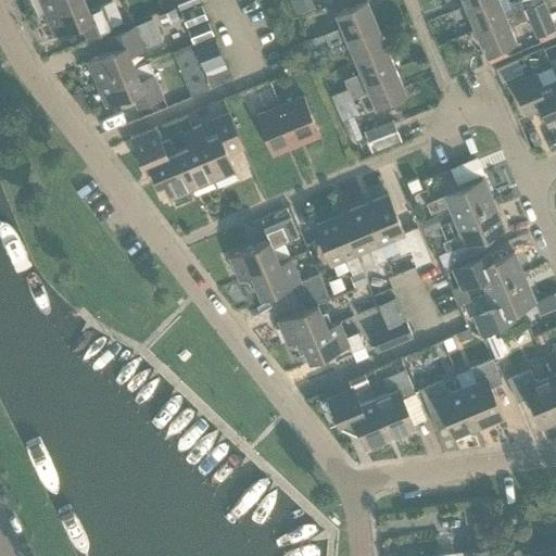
[(39,0),(46,13),(76,0),(39,0)]
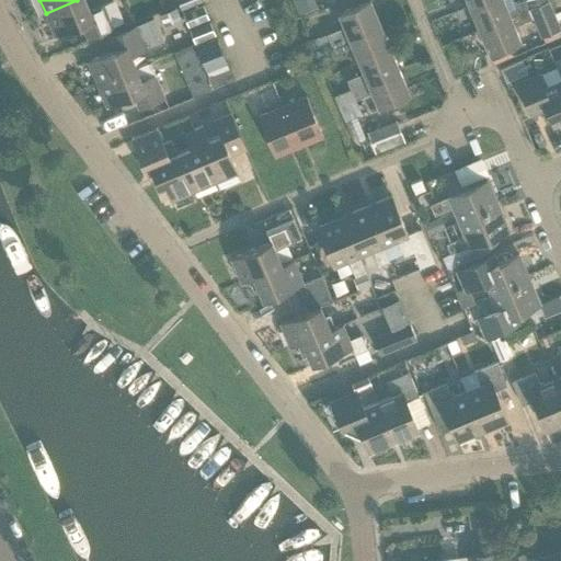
[(83,0),(77,0),(46,13),(55,36),(81,25),(87,37),(112,26),(103,4),(89,11),(83,0)]
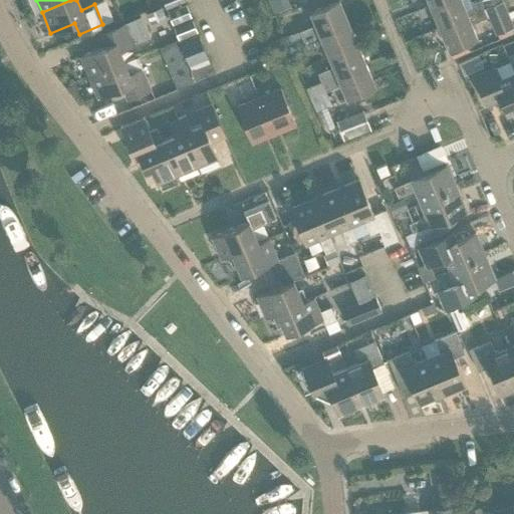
[(161,0),(165,10),(184,2),(183,0),(161,0)]
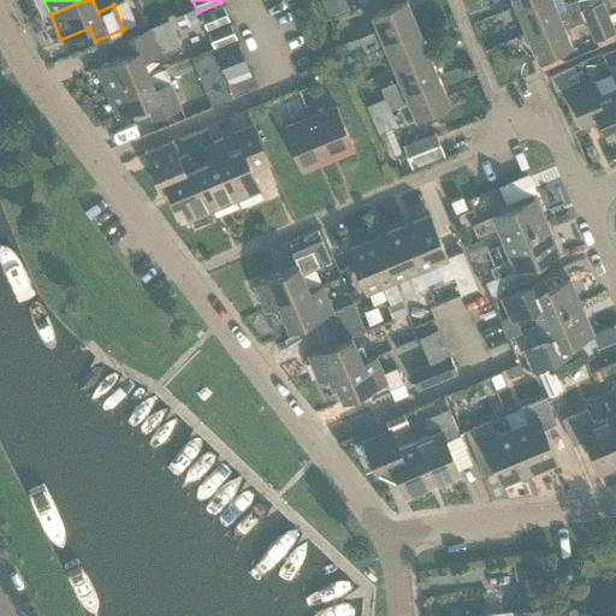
[(378,30),(359,39),(363,48),(416,27),(406,0),(371,15),(378,30)]
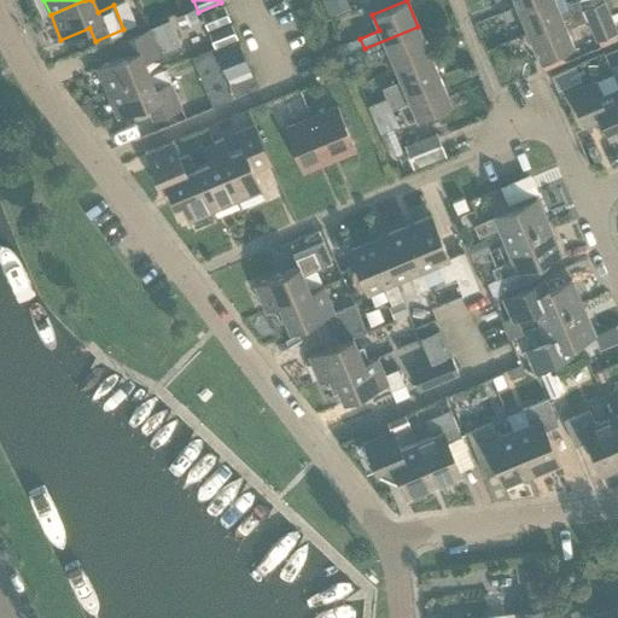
[(532,0),(517,7),(528,33),(581,10),(576,0),(573,0),(557,7),(553,0),(532,0)]
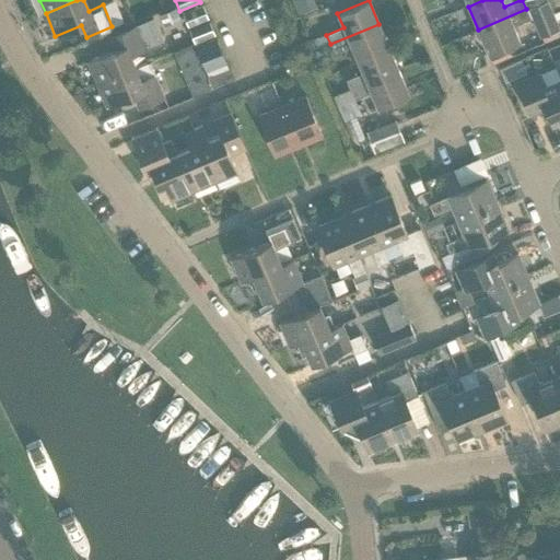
[(559,35),(546,0),(527,9),(541,43),(559,35)]
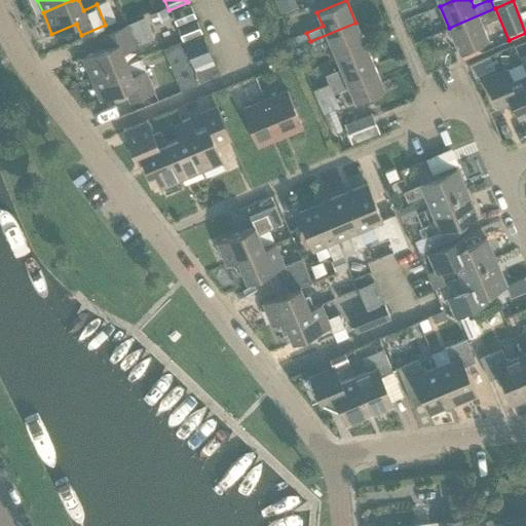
[(175,26),(194,17),(190,6),(171,13),(175,26)]
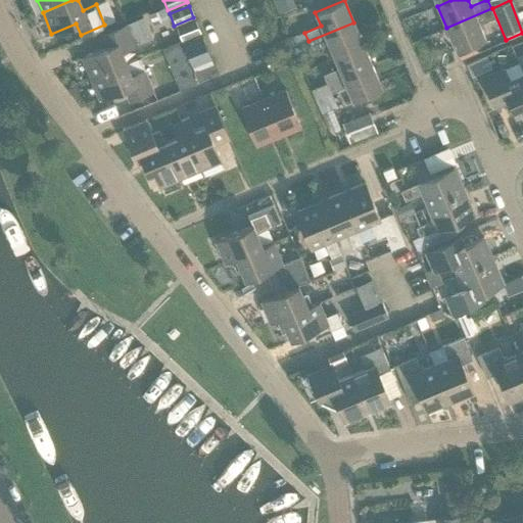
[(167,17),(162,7),(148,13),(152,24),(167,17)]
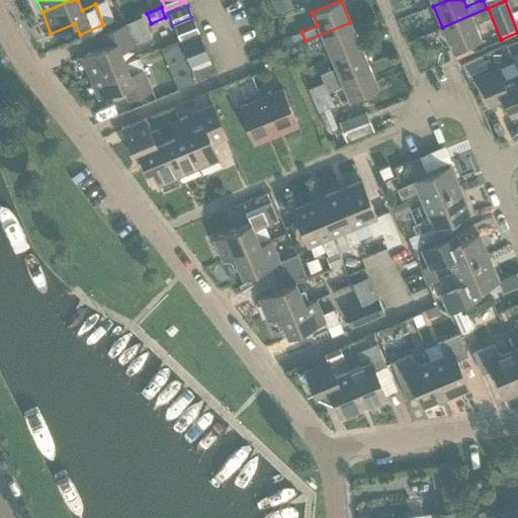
[(490,17),(487,8),(442,27),(451,49),(480,36),(475,24),(490,17)]
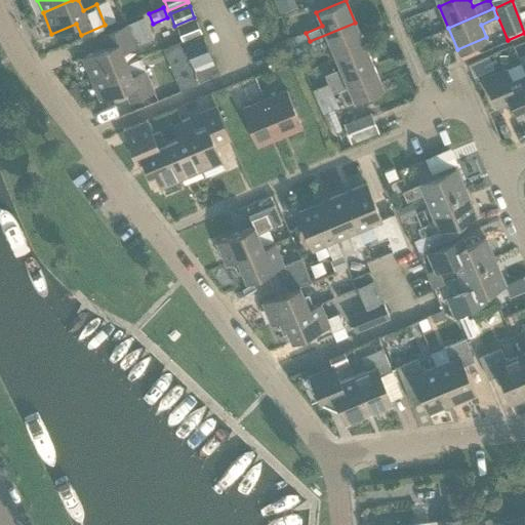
[(82,57),(91,78),(126,64),(121,51),(134,46),(152,39),(144,18),(126,25),(102,35),(107,47),(82,57)]
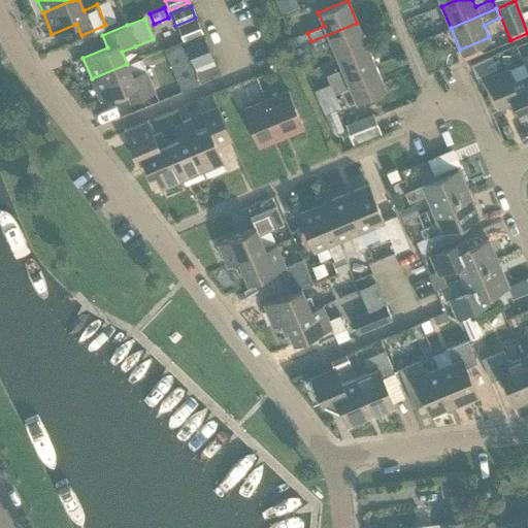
[(182,41),(201,34),(197,22),(177,30),(182,41)]
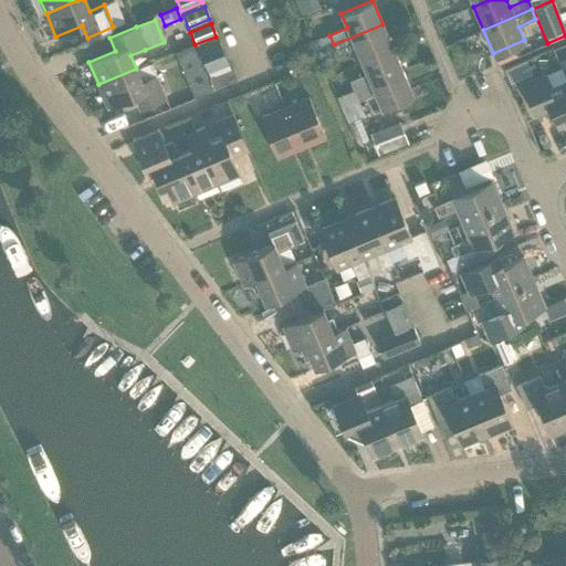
[(334,44),(337,54),(355,48),(360,61),(392,48),(383,24),(334,44)]
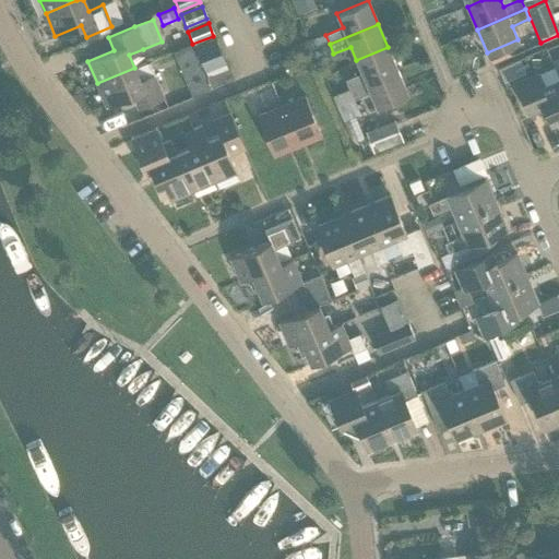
[(330,44),(325,35),(307,42),(311,51),(330,44)]
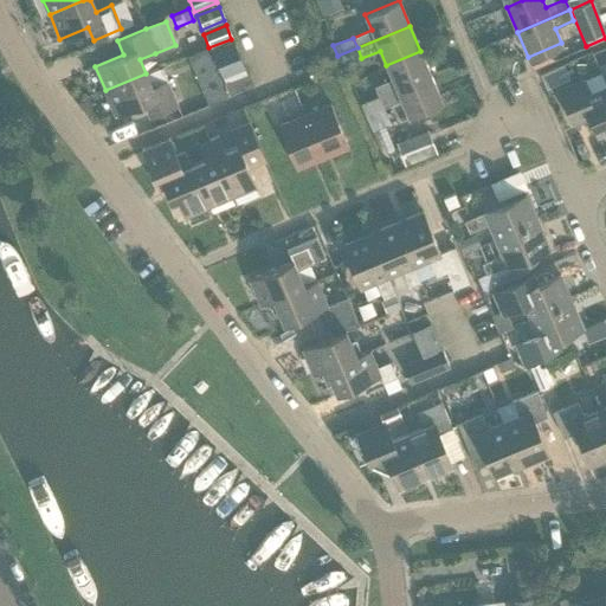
[(211,53),(217,66),(238,57),(233,44),(211,53)]
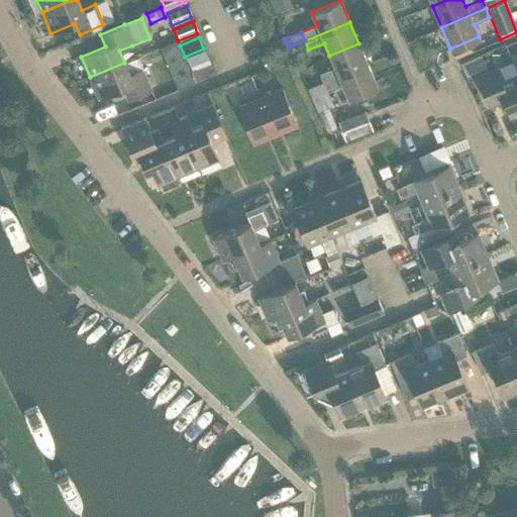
[(305,40),(288,47),(292,57),(308,49),(305,40)]
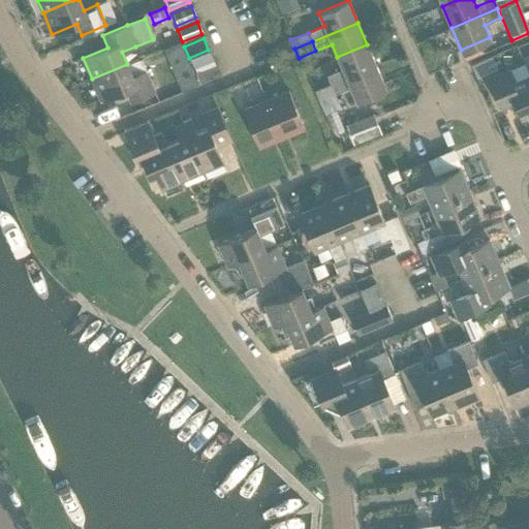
[(327,76),(330,84),(330,85),(376,66),(367,44),(337,57),(343,69),(327,76)]
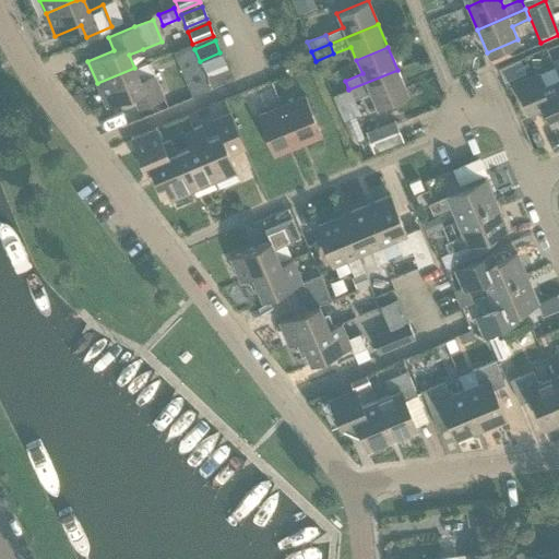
[(219,52),(200,61),(204,73),(225,64),(219,52)]
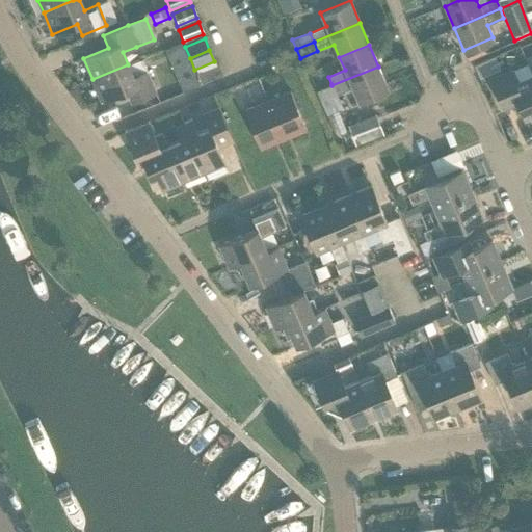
[(495,57),(474,65),(479,79),(500,70),(495,57)]
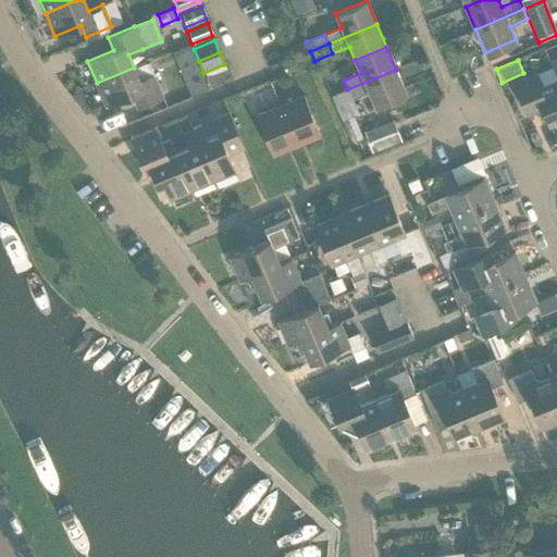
[(208,89),(198,65),(183,72),(193,95),(208,89)]
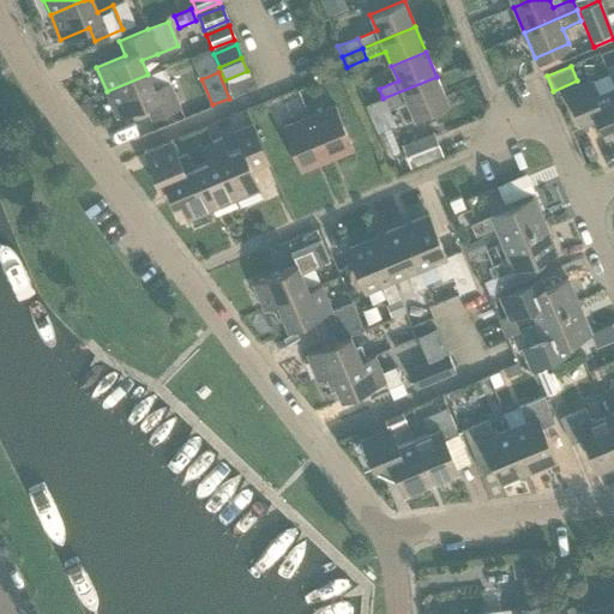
[(148,74),(107,91),(116,116),(145,104),(151,118),(180,106),(169,82),(154,89),(148,74)]
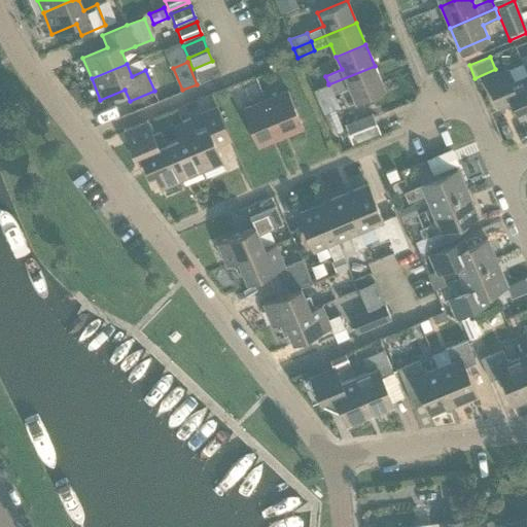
[(199,84),(218,76),(214,66),(194,74),(199,84)]
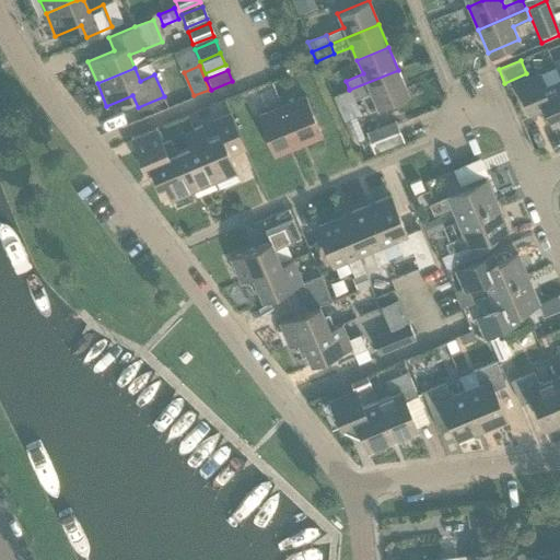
[(398,70),(349,90),(353,100),(371,93),(376,106),(408,93),(398,70)]
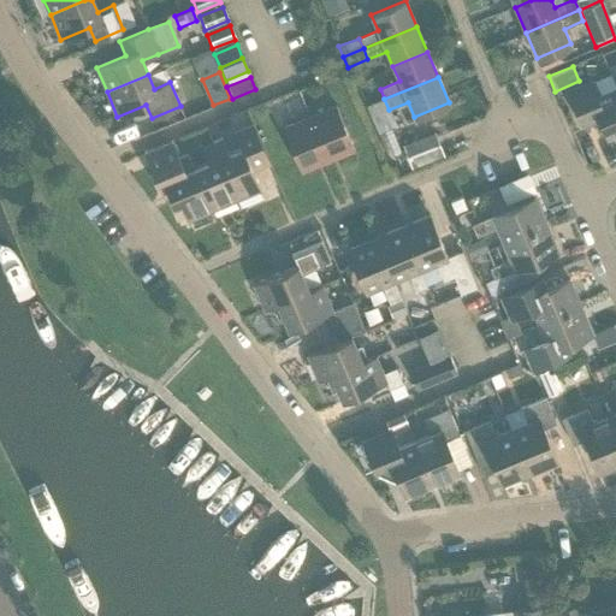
[(608,143),(615,138),(615,89),(600,96),(594,82),(568,94),(581,124),(597,117),(608,143)]
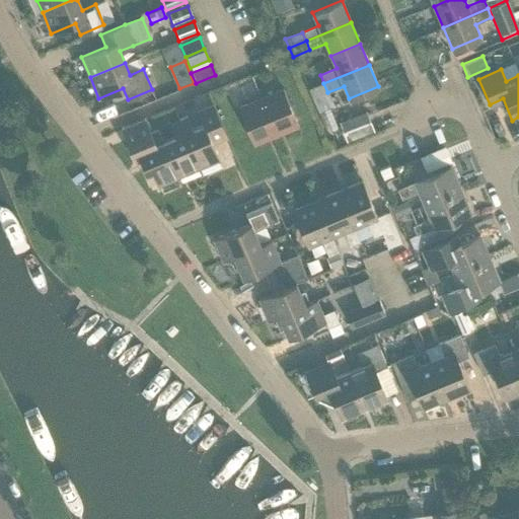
[(327,92),(323,83),(323,82),(308,88),(318,110),(334,104),(327,92)]
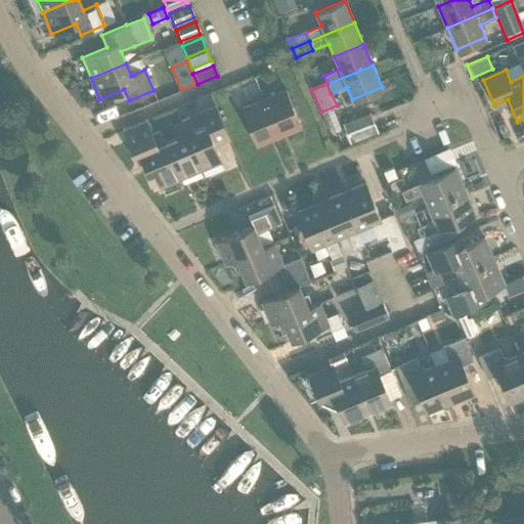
[(262,99),(278,137),(301,128),(285,90),(262,99)]
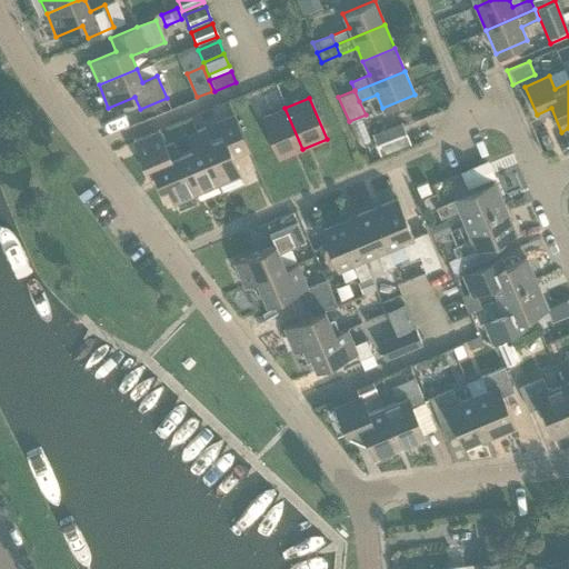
[(277,159),(302,149),(285,108),(260,119),(277,159)]
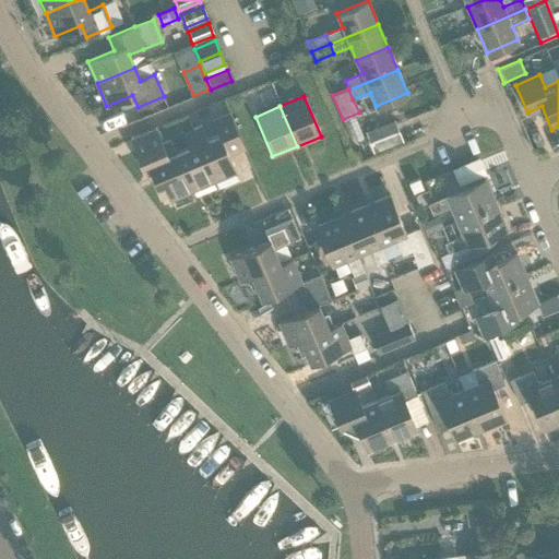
[(236,171),(228,156),(246,149),(230,111),(212,119),(218,134),(206,140),(201,126),(192,129),(213,181),(236,171)]
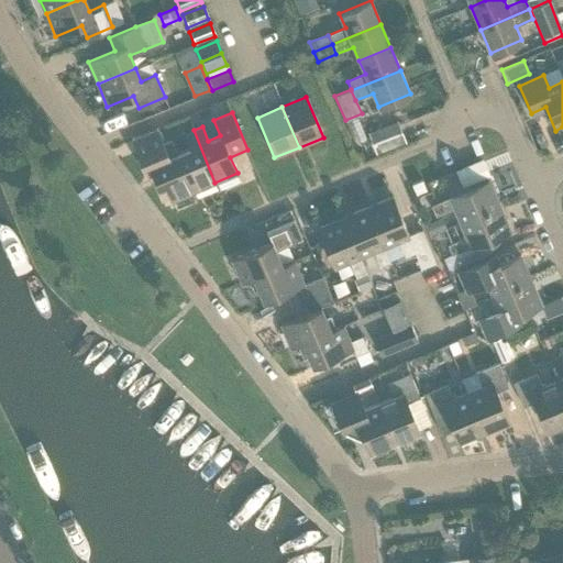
[(398,122),(368,134),(378,156),(407,144),(398,122)]
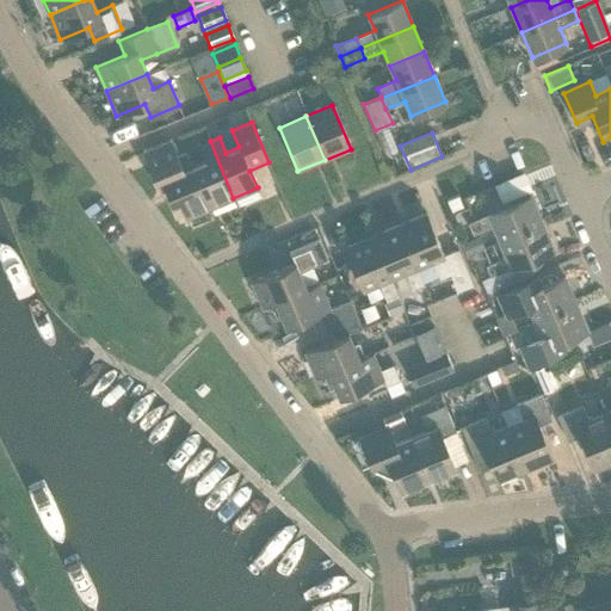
[(177,155),(170,140),(144,150),(158,184),(160,189),(165,187),(172,204),(178,202),(185,218),(210,208),(192,167),(186,150),(177,155)]
